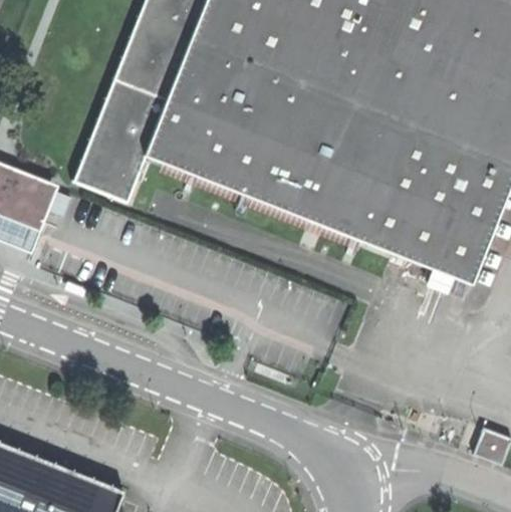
[(146,155),(207,0),(143,0),(73,178),(129,200),(146,155)]
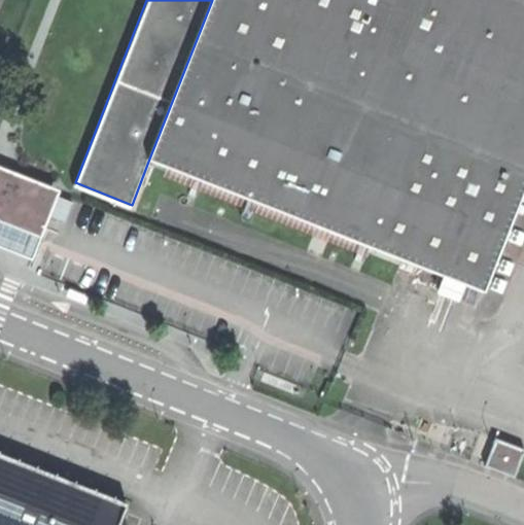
[(523,0),(212,0),(149,159),(305,219),(485,290),(523,190),(523,0)]
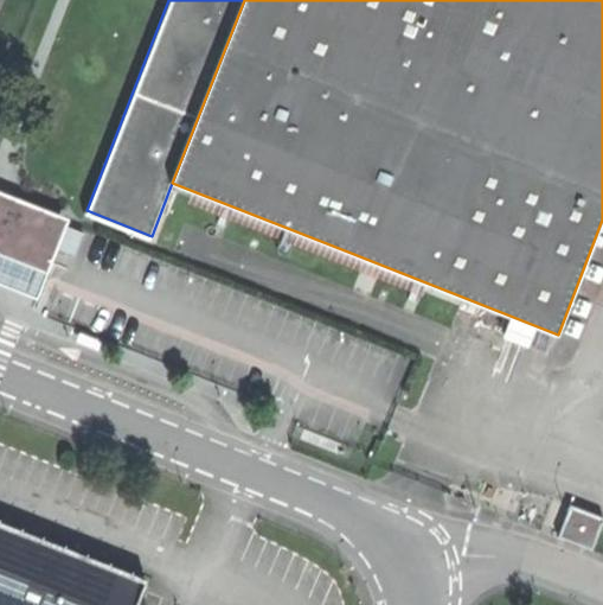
[(0,193),(0,291),(40,307),(74,224),(0,193)]
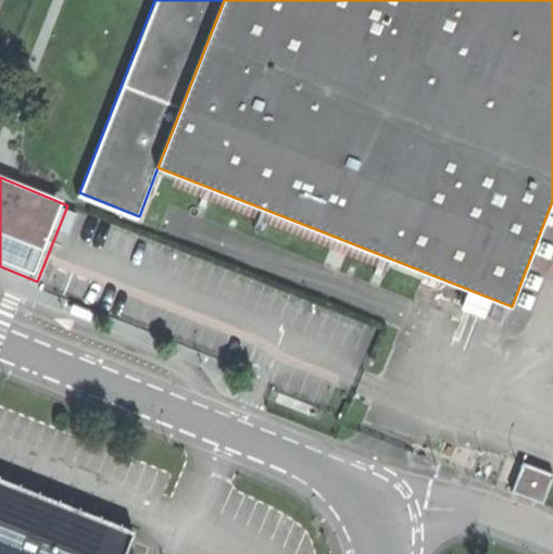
[(515,490),(545,502),(552,483),(552,471),(527,462),(515,490)]
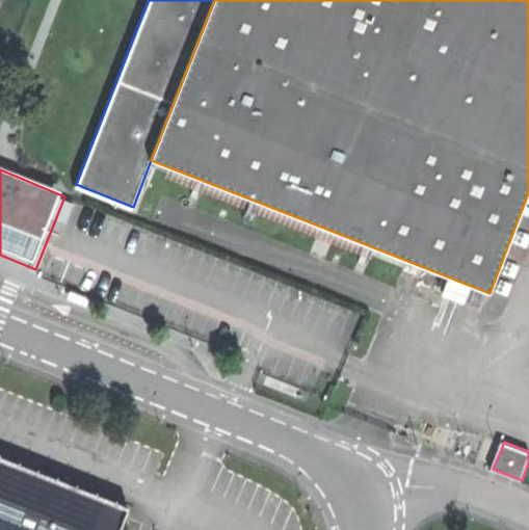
[(125,529),(132,511),(0,460),(0,529),(125,529)]
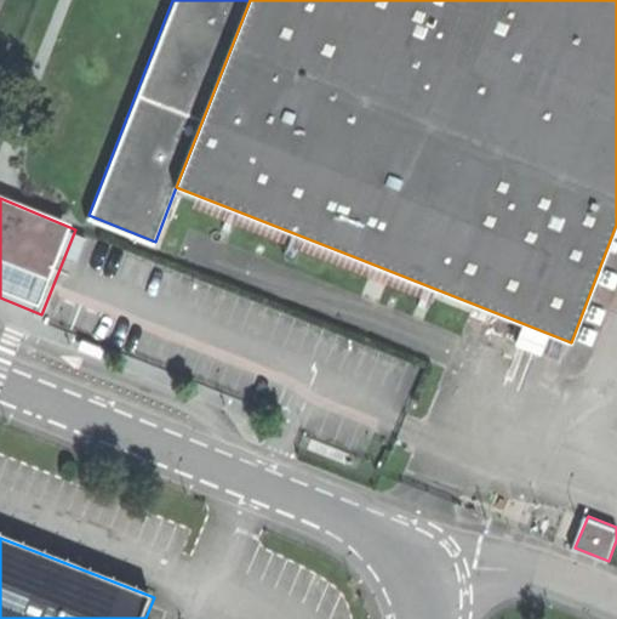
All buildings are outlined.
